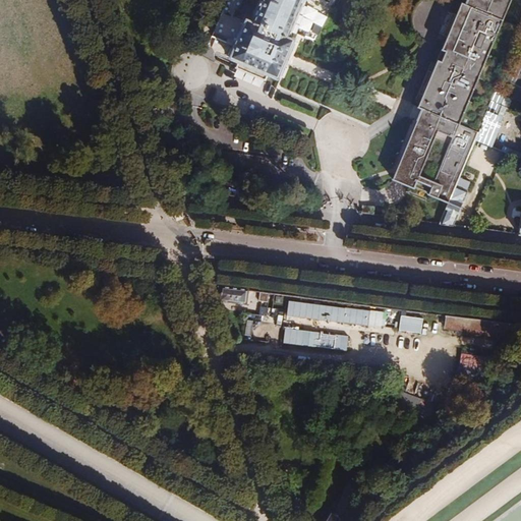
[(246,17),(230,56),(277,76),(294,38),(288,35),(302,2),(304,3),(304,0),(261,0),(252,19),(246,17)]
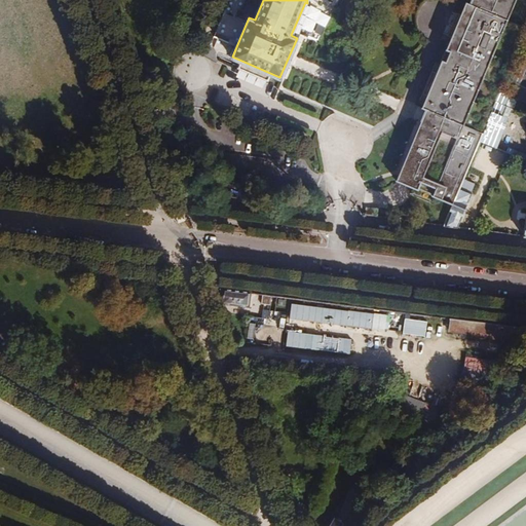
[(501,89),(525,30),(525,27),(510,21),(518,0),(475,0),(474,3),(470,2),(464,13),(455,36),(440,75),(430,96),(425,108),(428,110),(399,181),(453,204),(460,188),(480,141),(496,102),(501,89)]
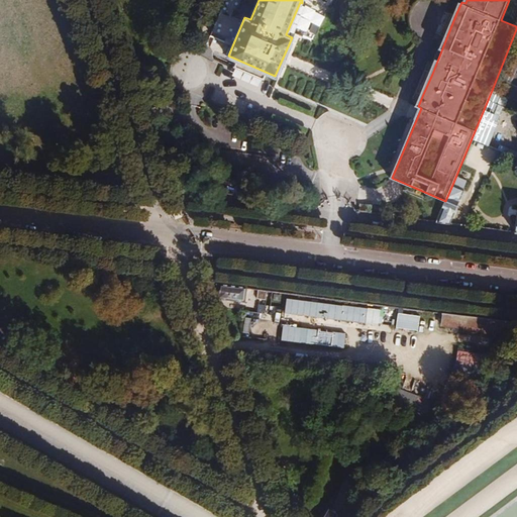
[(447,35),(456,13),(452,12),(443,33),(447,35)]
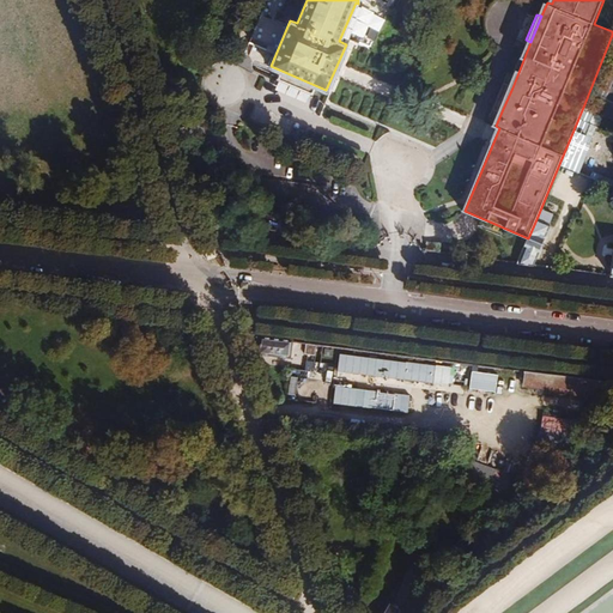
[(496,110),(502,111),(513,87),(507,84),(496,110)]
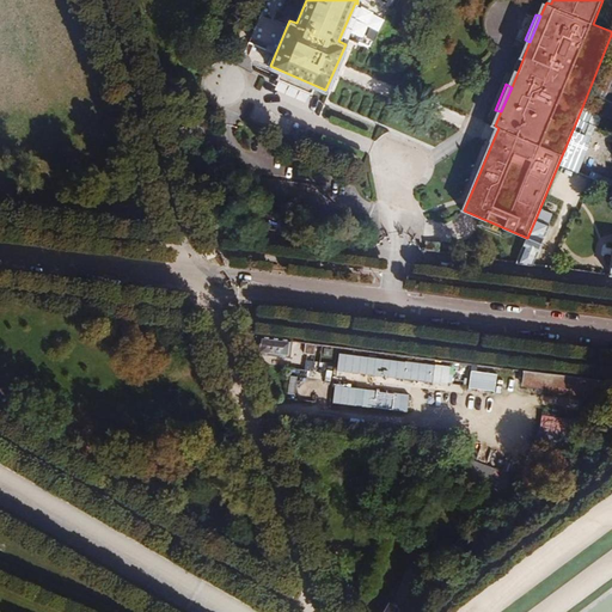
[(334,117),(336,106),(326,104),(324,116),(334,117)]
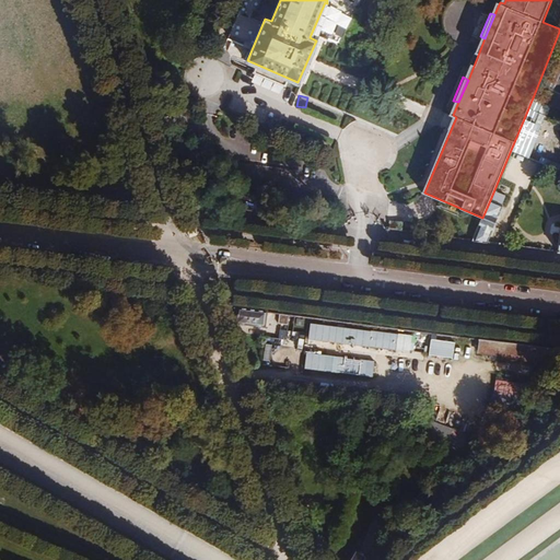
[(545,100),(534,95),(528,108),(539,114),(545,100)]
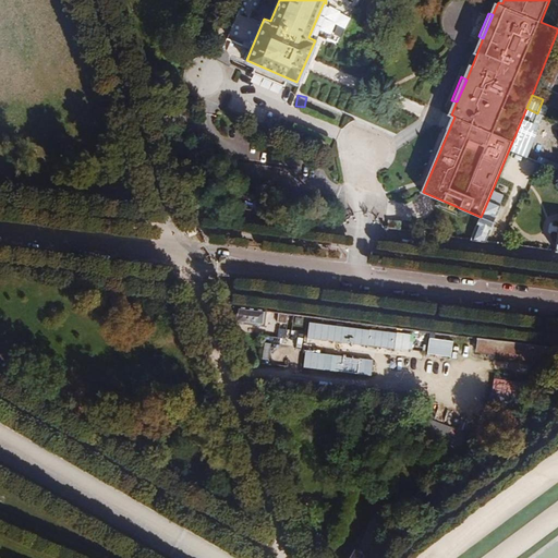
[(509,149),(526,157),(536,133),(534,132),(537,126),(534,125),(538,113),(537,113),(526,108),(509,149)]
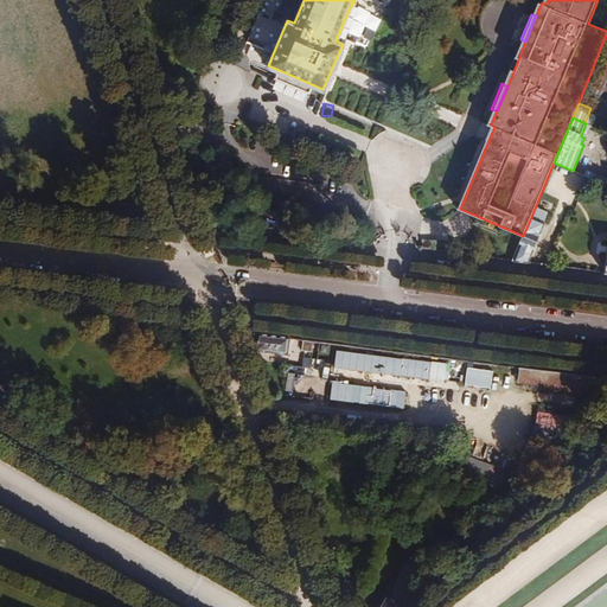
[(545,223),(531,217),(523,236),(513,261),(529,262),(545,223)]
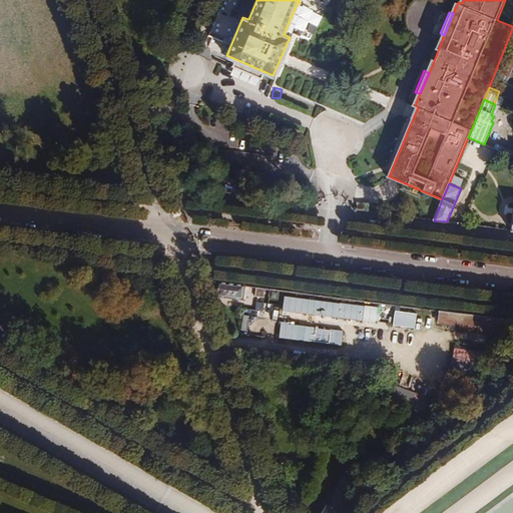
[(358,201),(357,209),(369,211),(369,203),(358,201)]
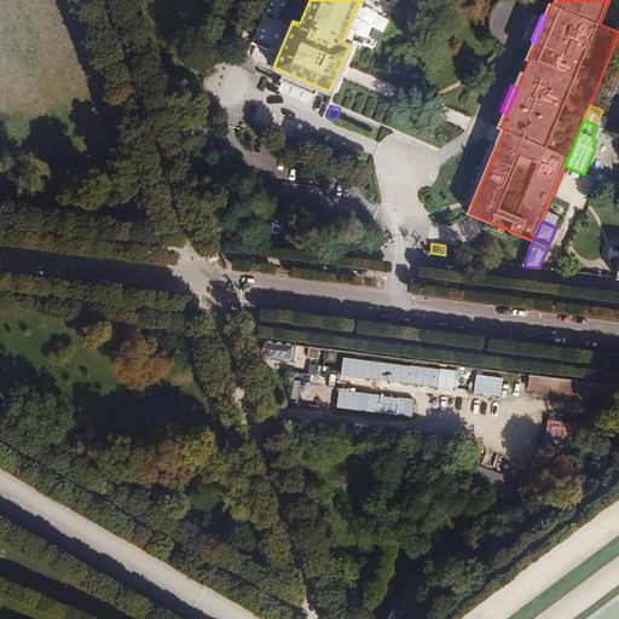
[(258,359),(291,363),(294,345),(252,339),(258,359)]
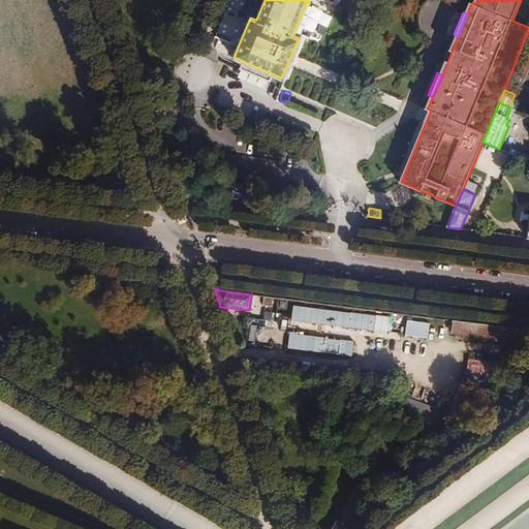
[(290,308),(288,323),(373,330),(374,314),(290,308)]
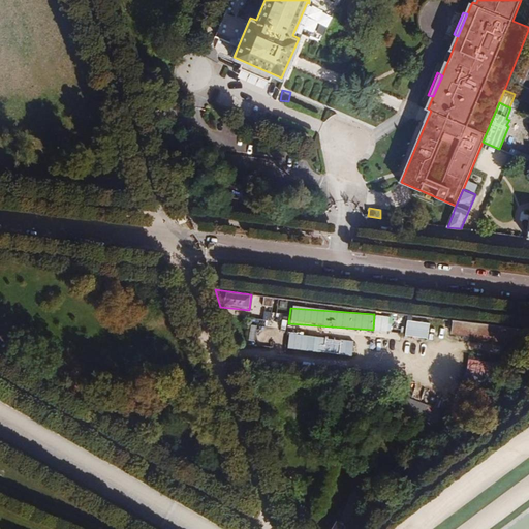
[(352,340),(286,334),(288,314),(273,313),(271,325),(286,328),(284,349),(351,355),(352,340)]
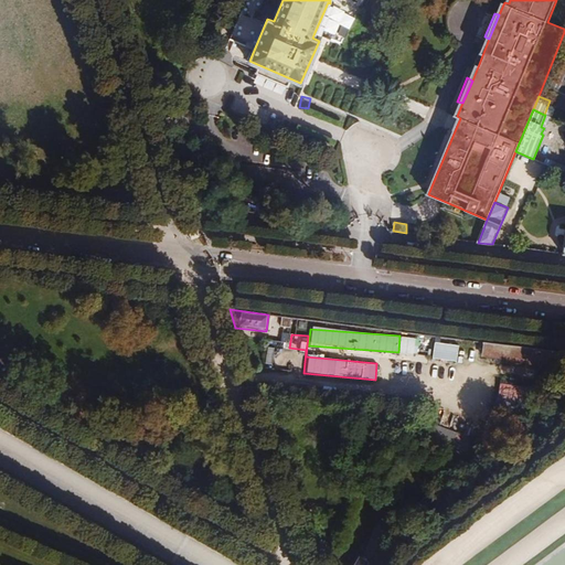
[(413,354),(414,339),(405,338),(404,354),(413,354)]
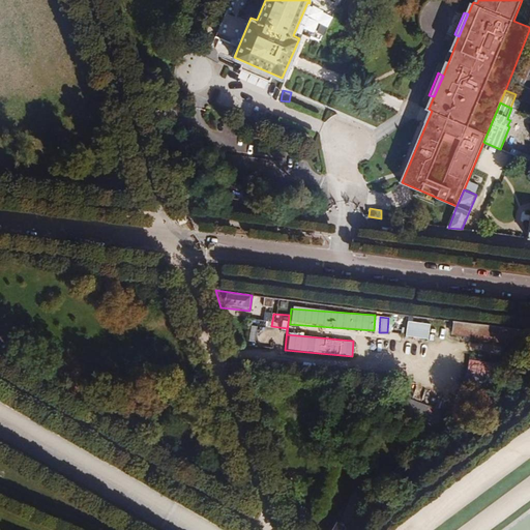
[(520,342),(522,328),(452,320),(450,334),(507,341),(520,342)]
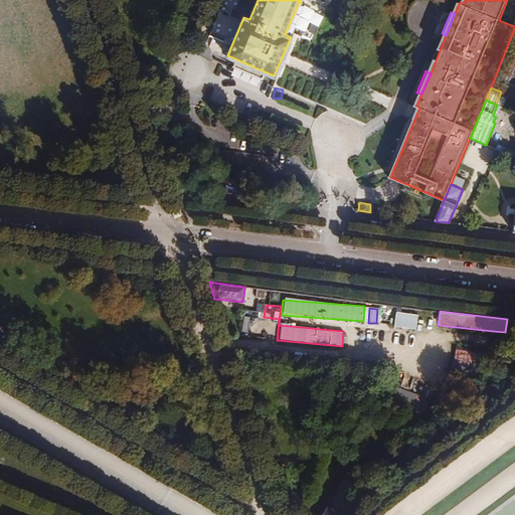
[(252,319),(241,317),(239,332),(250,334),(252,319)]
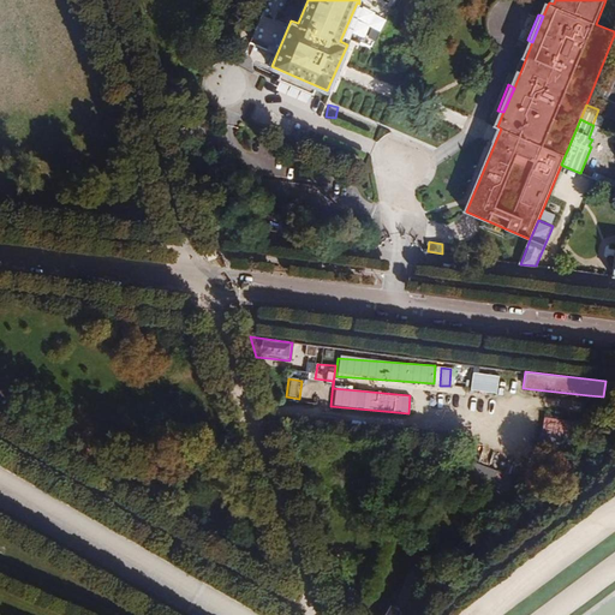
[(601,422),(603,396),(589,395),(586,419),(601,422)]
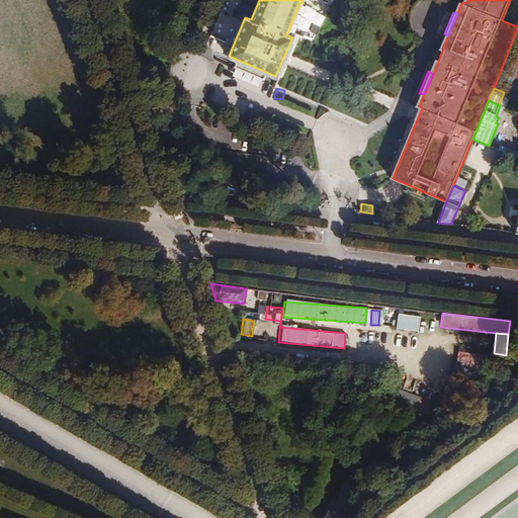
[(264,350),(265,340),(249,338),(248,347),(264,350)]
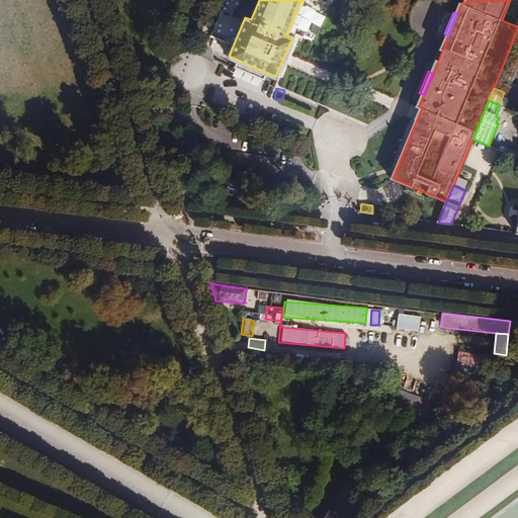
[(331,507),(324,517),(340,517),(343,514),(331,507)]
